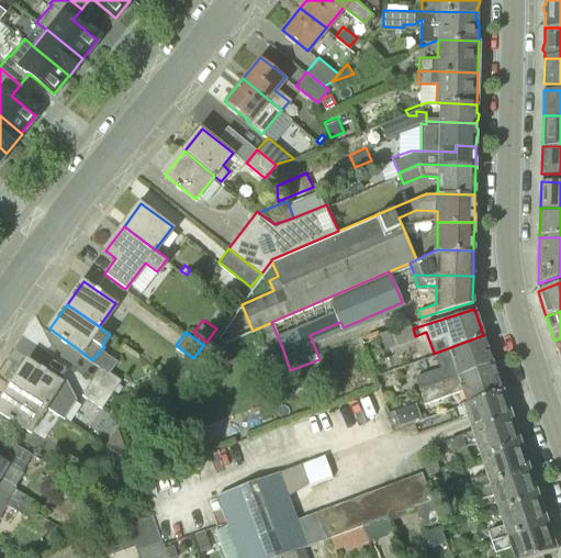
[(483,335),(436,353),(440,366),(415,375),(418,386),(492,361),(483,335)]
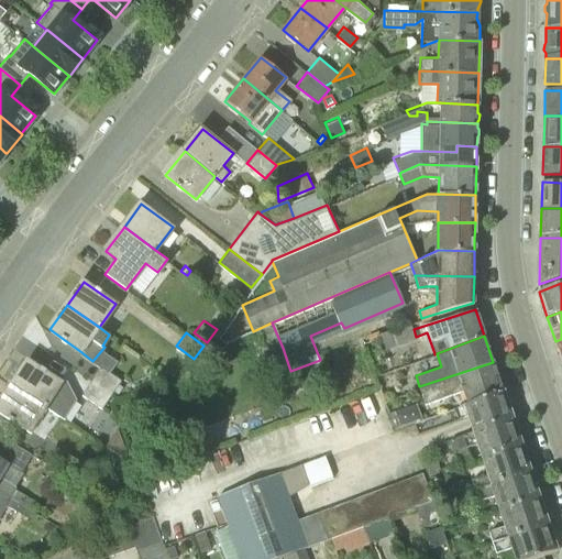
[(29,361),(12,385),(45,406),(64,417),(76,398),(65,376),(61,382),(29,361)]
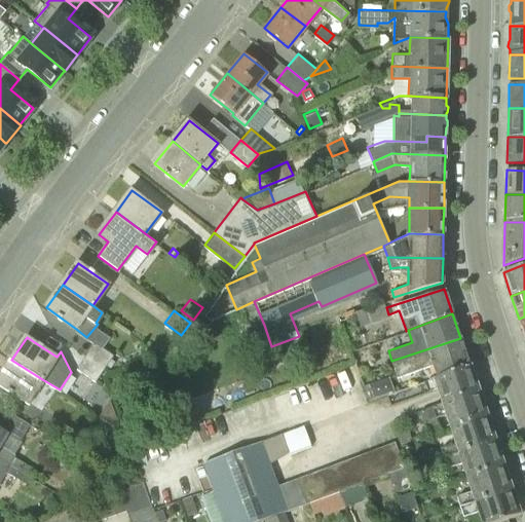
[(460,338),(391,361),(397,375),(417,368),(432,363),(436,375),(470,364),(460,338)]
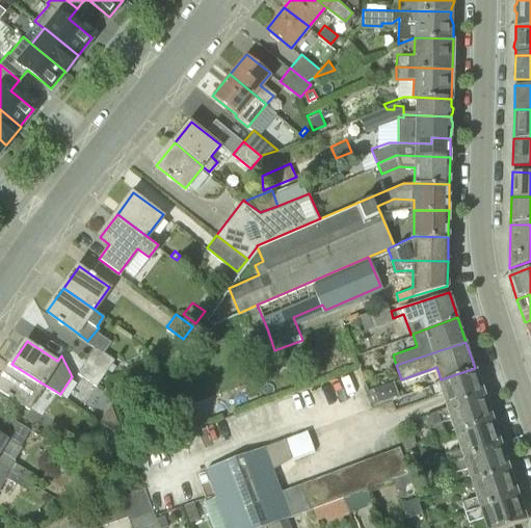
[(111,361),(113,357),(103,350),(95,344),(94,345),(85,358),(105,370),(108,367),(111,361)]
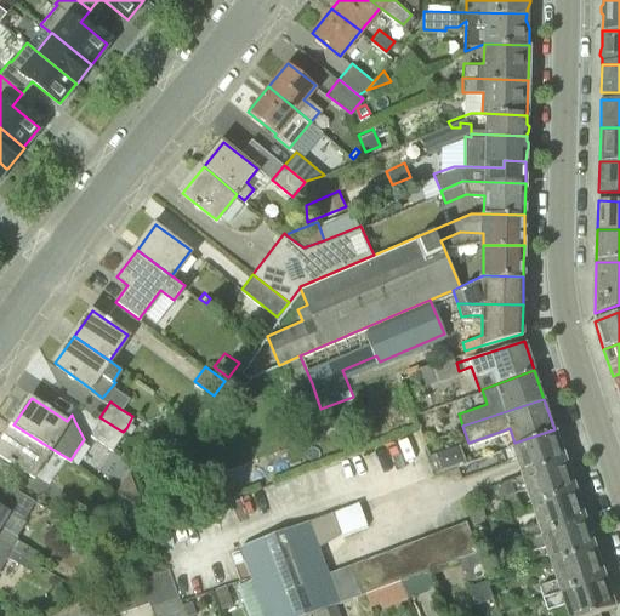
[(123,432),(100,417),(89,432),(112,448),(123,432)]
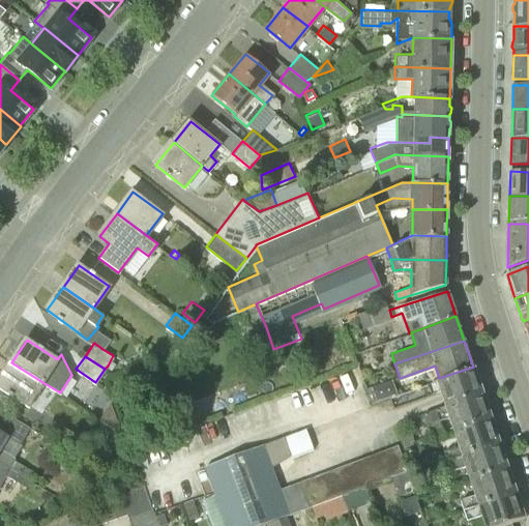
[(42,382),(11,362),(0,379),(0,388),(27,406),(42,382)]
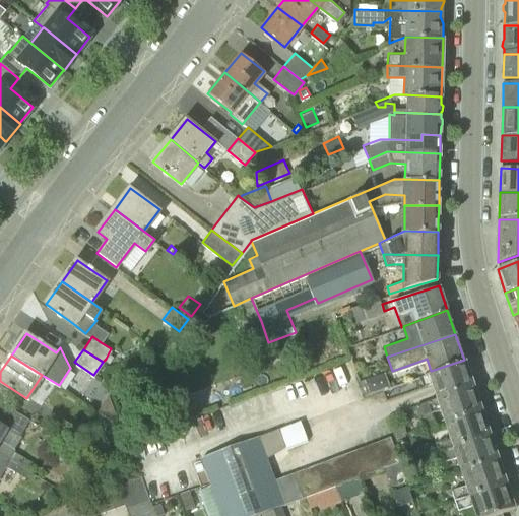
[(464,360),(431,371),(423,374),(426,383),(432,381),(437,397),(472,384),(464,360)]
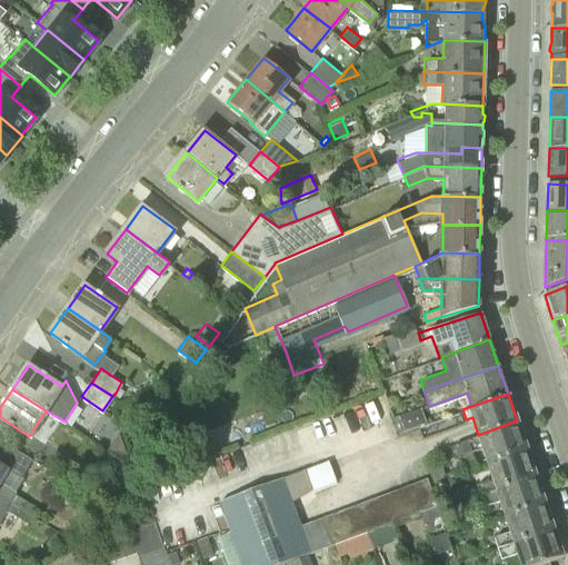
[(402,416),(406,428),(428,422),(424,408),(402,416)]
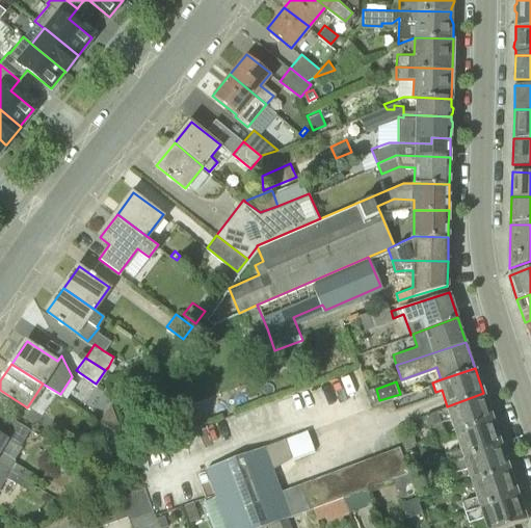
[(483,393),(447,406),(425,414),(428,424),(450,417),(455,431),(492,419),(483,393)]
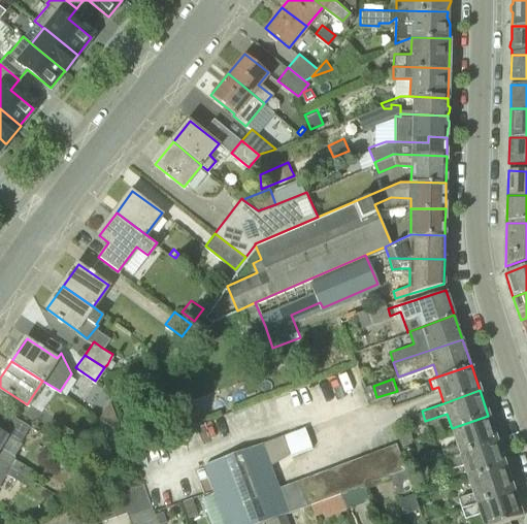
[(113,425),(118,420),(109,400),(99,417),(113,425)]
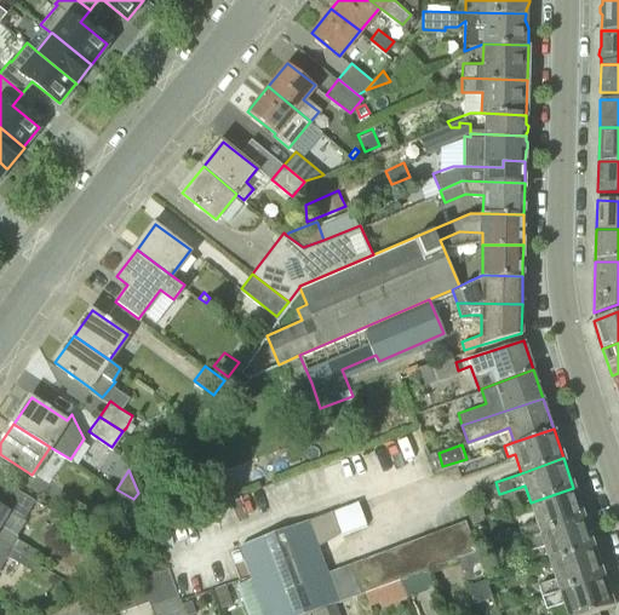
[(0,539),(34,557),(39,551),(16,536),(33,498),(6,482),(0,492),(0,539)]
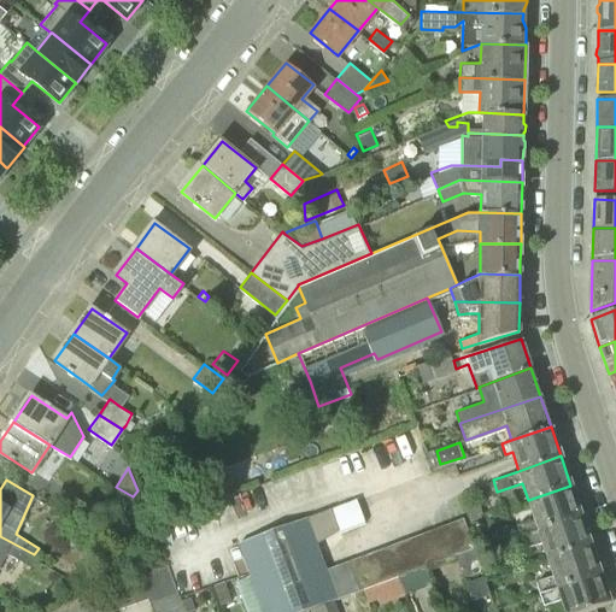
[(570,486),(528,500),(534,517),(516,523),(521,536),(580,516),(575,502),(575,499),(574,493),(572,489),(570,486)]
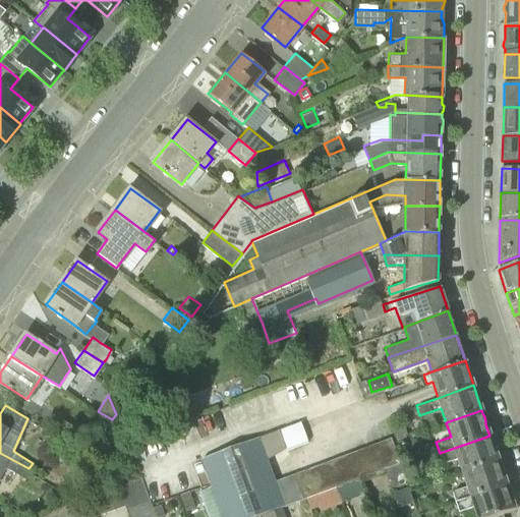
[(75,441),(82,431),(61,416),(54,427),(75,441)]
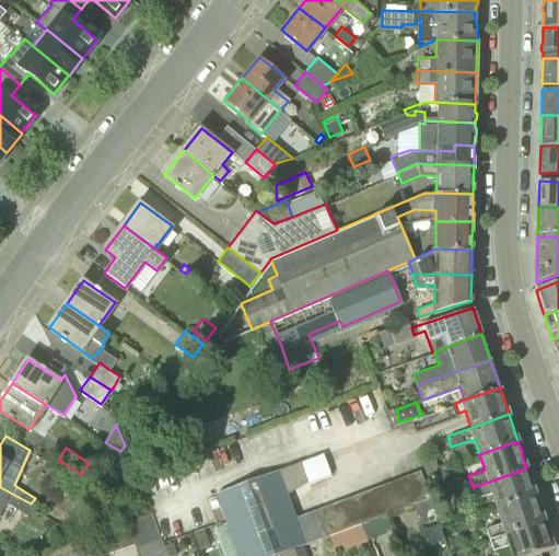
[(433,455),(421,460),(426,472),(437,467),(433,455)]
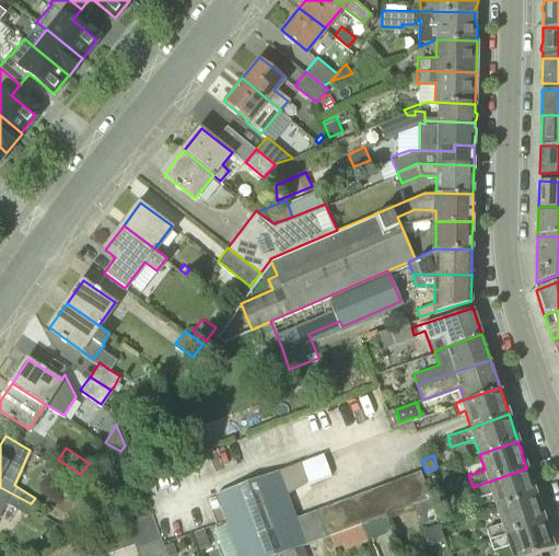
[(88,463),(81,475),(97,485),(105,474),(88,463)]
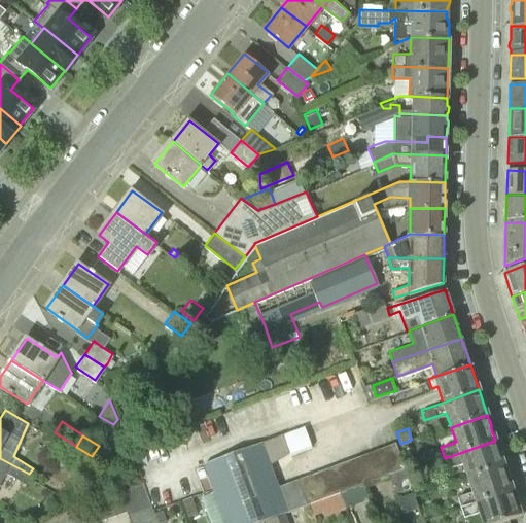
[(495,441),(445,458),(448,466),(462,462),(467,477),(503,464),(502,463),(502,459),(501,454),(499,451),(495,441)]
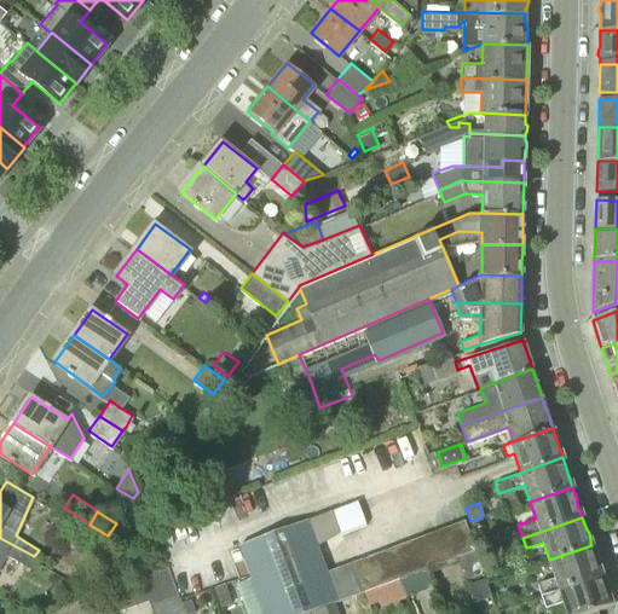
[(250,575),(265,613),(295,613),(310,609),(336,598),(325,569),(316,544),(306,519),(238,543),(250,575)]
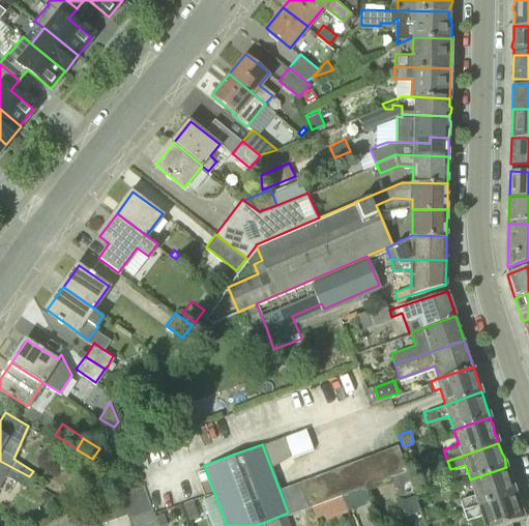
[(29,476),(0,461),(0,483),(6,473),(25,485),(29,476)]
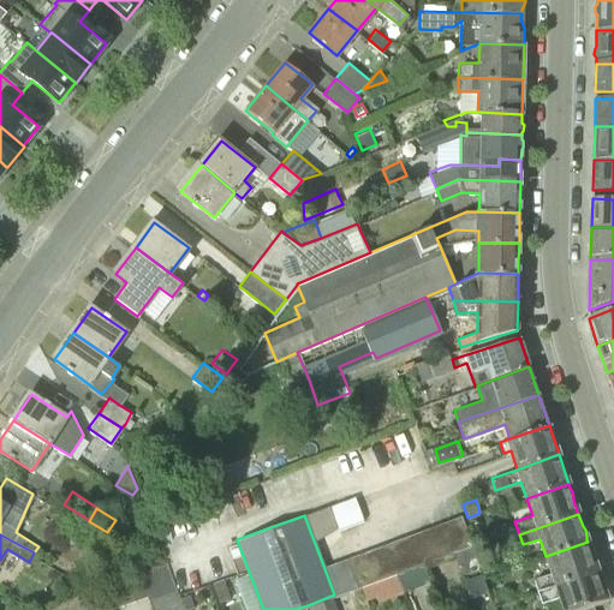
[(588,542),(546,556),(550,573),(534,578),(537,590),(597,570),(588,542)]
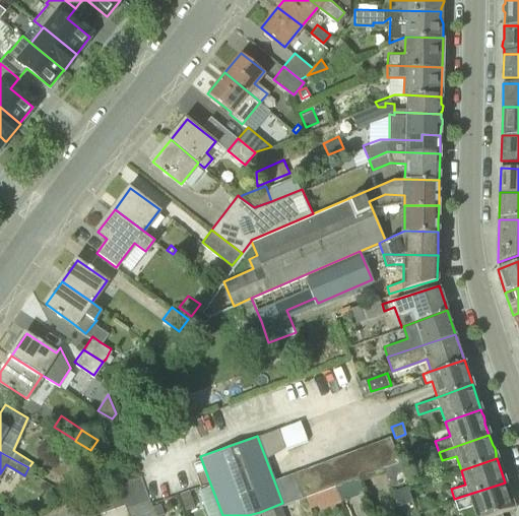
[(296,499),(298,498),(300,497),(303,496),(294,470),(273,478),(282,503),(296,499)]
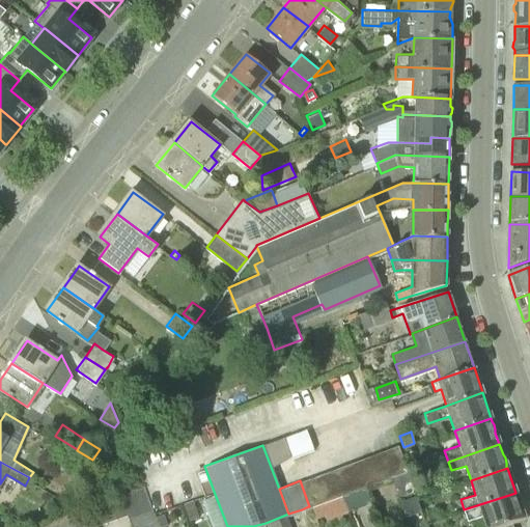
[(131,526),(142,526),(158,522),(144,483),(120,493),(128,514),(127,514),(131,526)]
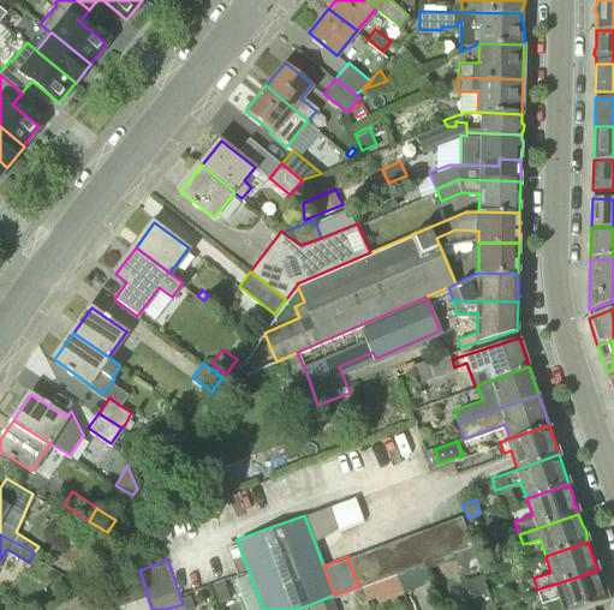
[(135,599),(147,594),(148,594),(139,570),(126,575),(135,599)]
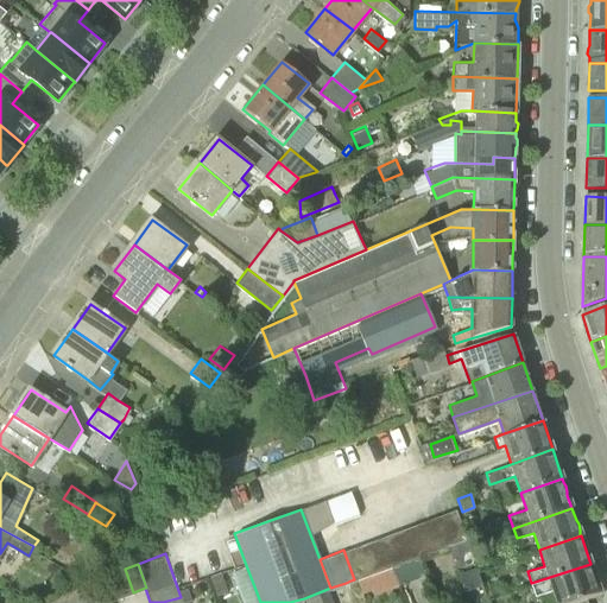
[(556,602),(570,602),(586,598),(600,594),(590,564),(531,583),(535,595),(552,589),(556,602)]
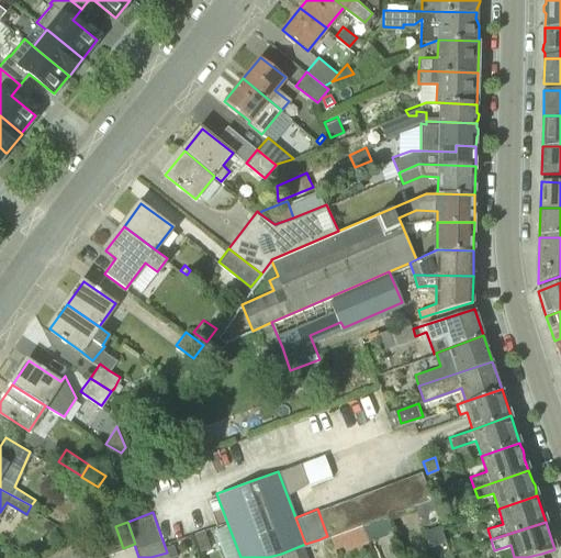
[(224,557),(240,557),(227,523),(213,527),(224,557)]
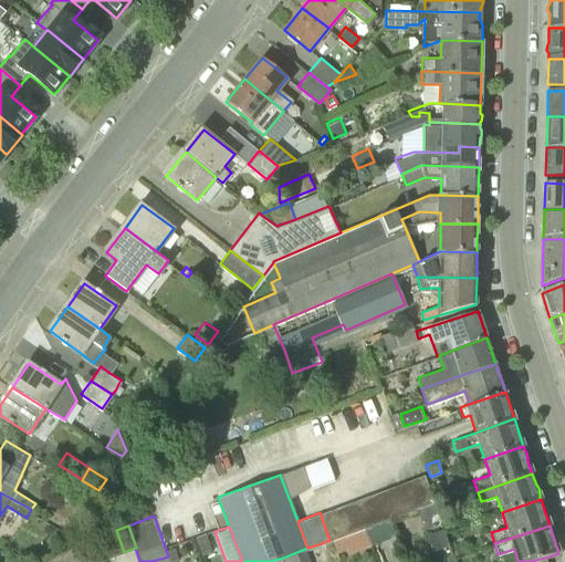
[(384,541),(395,538),(390,528),(380,532),(384,541)]
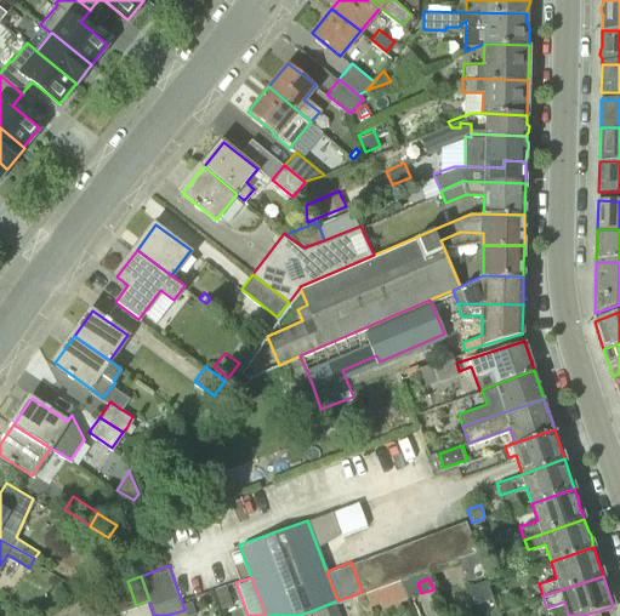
[(115,586),(124,610),(136,605),(128,581),(115,586)]
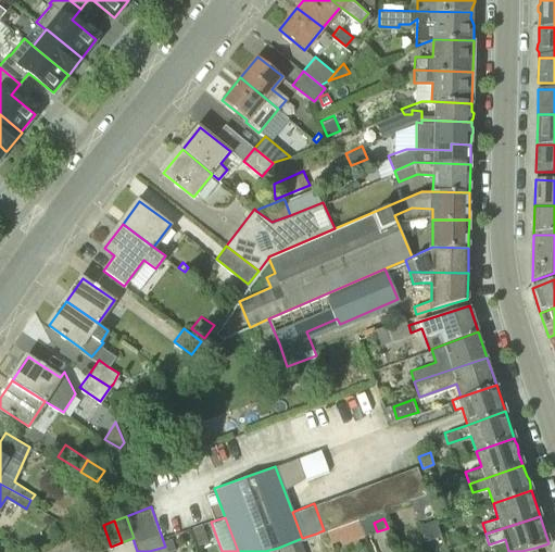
[(90,529),(99,551),(111,547),(103,525),(90,529)]
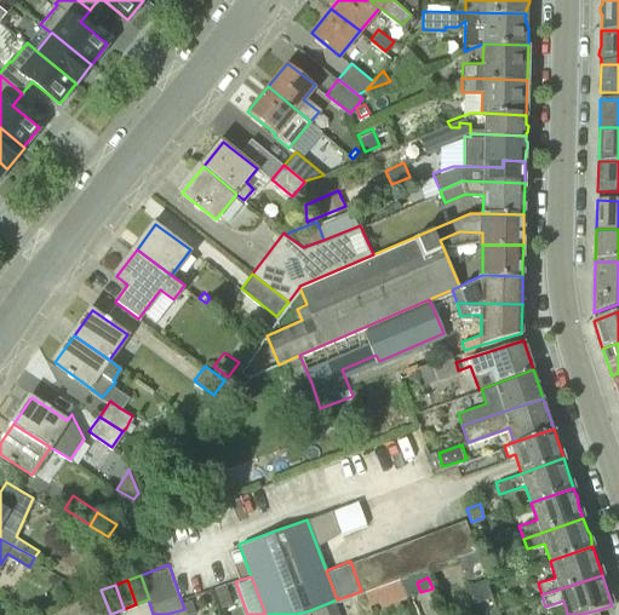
[(58,605),(61,614),(110,614),(101,590),(58,605)]
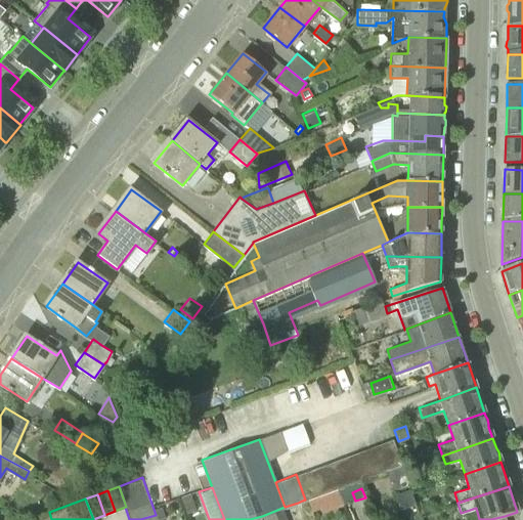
[(270,519),(287,519),(284,509),(269,514),(270,519)]
